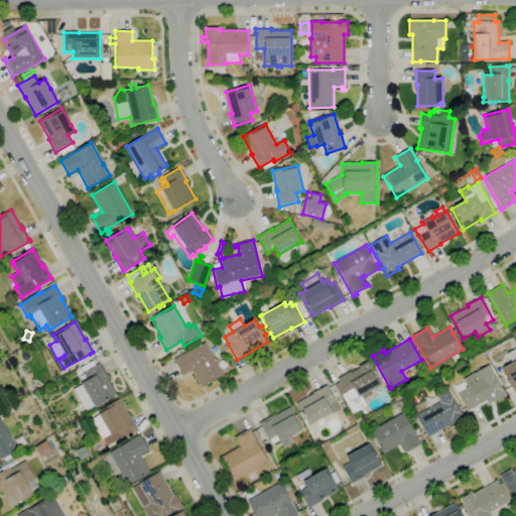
[(201,387),(190,370),(182,374),(173,360),(184,354),(205,343),(223,374),(201,387)]
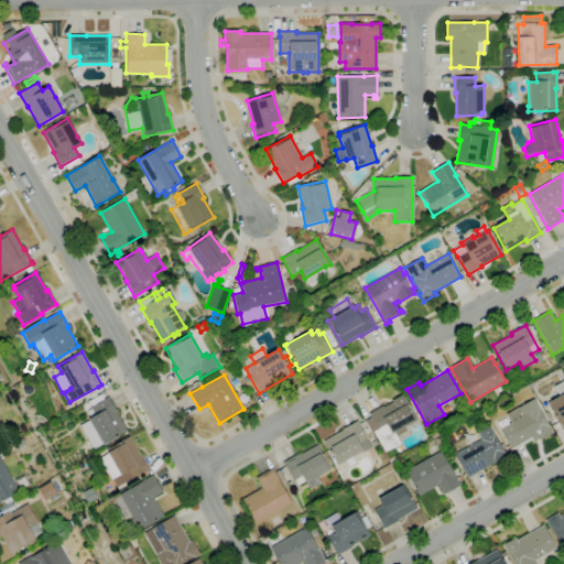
[(563,424),(561,426),(548,403),(560,397),(554,386),(563,379),(563,424)]
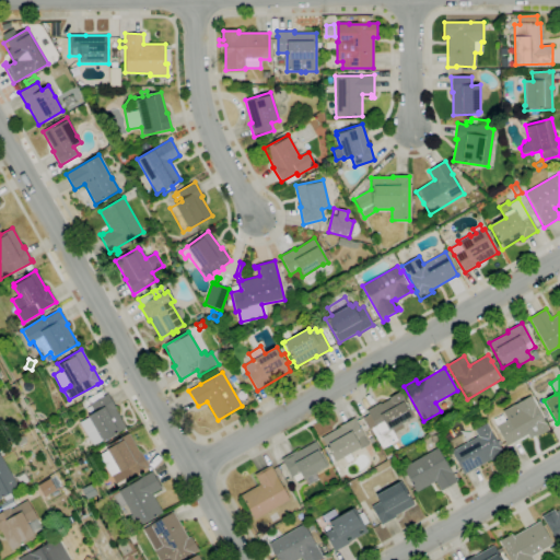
[(91,417),(86,408),(91,406),(90,405),(91,404),(88,398),(101,392),(103,396),(107,394),(109,396),(108,396),(115,407),(116,406),(117,408),(115,409),(126,428),(117,433),(118,435),(104,444),(102,441),(93,445),(86,433),(85,434),(79,422),(91,417)]
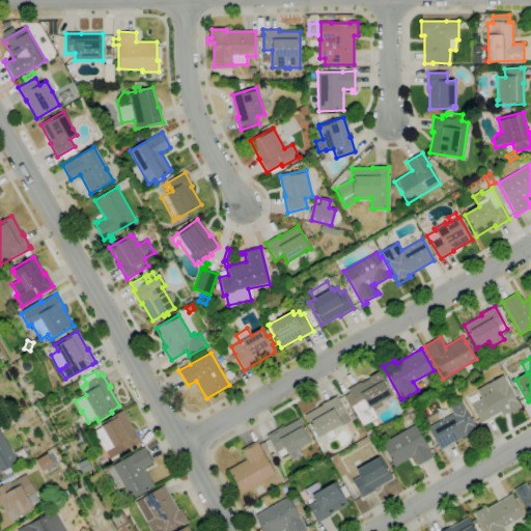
[(363,425),(352,407),(351,408),(344,397),(350,393),(347,390),(360,382),(361,384),(369,379),(368,378),(380,371),(393,394),(381,401),(383,404),(373,411),(376,417),(363,425)]
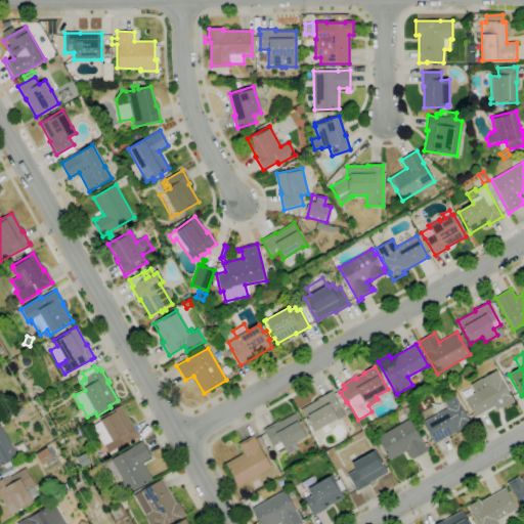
[(476,420),(464,399),(465,399),(461,392),(468,388),(472,395),(474,393),(470,386),(480,381),(480,380),(496,370),(514,402),(503,408),(500,405),(476,420)]
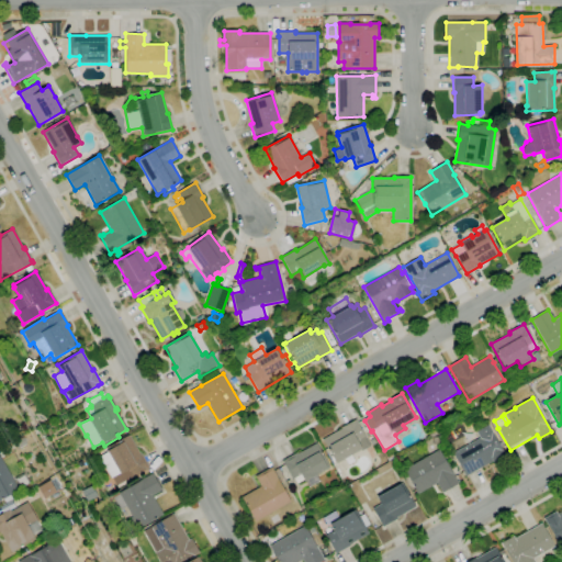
[(335,462),(323,440),(341,429),(341,428),(356,420),(358,423),(362,419),(368,429),(364,433),(366,434),(364,435),(371,447),(361,451),(360,449),(338,462),(338,461),(335,462)]
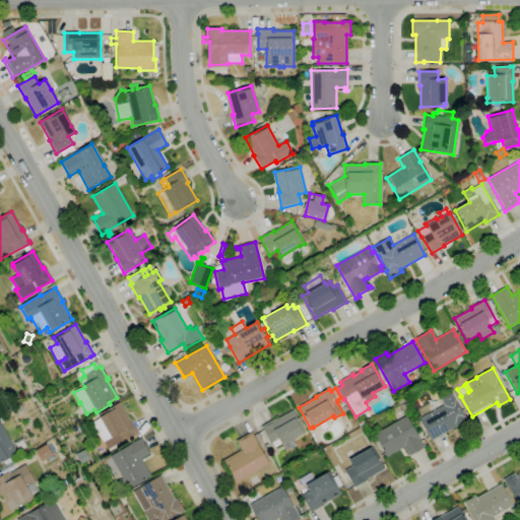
[(6,404),(3,399),(12,393),(14,397),(12,399),(13,400),(6,404)]
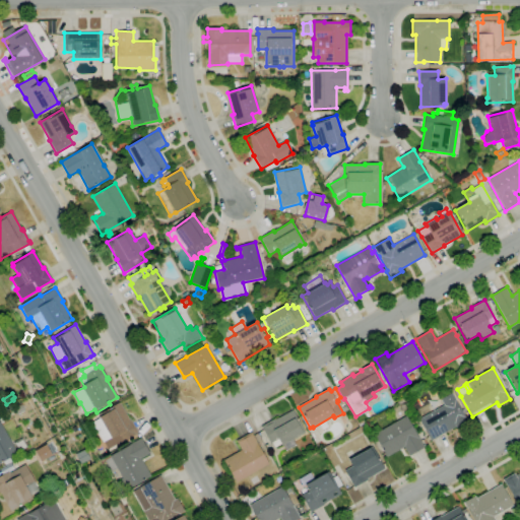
[(431,441),(418,419),(444,405),(440,399),(452,393),(456,400),(456,401),(464,416),(464,415),(468,423),(457,430),(455,427),(431,441)]
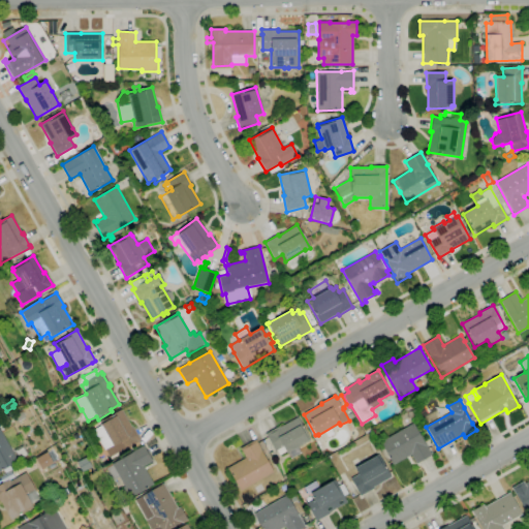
[(121,452),(117,444),(113,446),(104,450),(98,440),(100,439),(97,435),(99,434),(97,431),(98,430),(97,429),(101,426),(99,423),(122,409),(132,428),(133,427),(141,440),(121,452)]
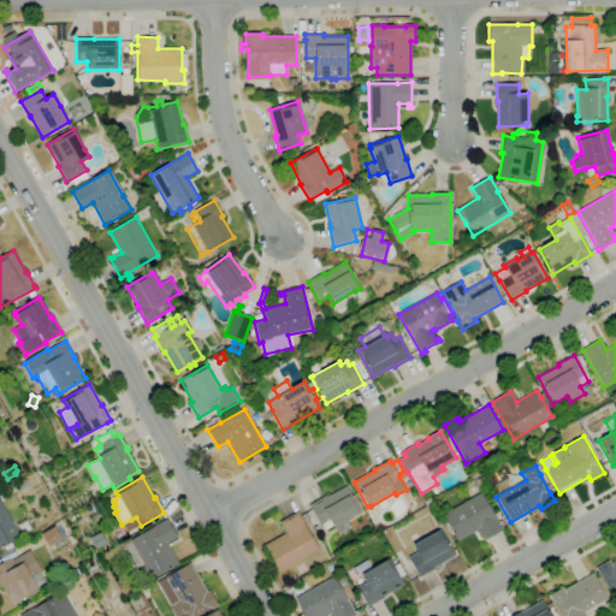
[(19,492),(15,485),(25,479),(29,486),(19,492)]
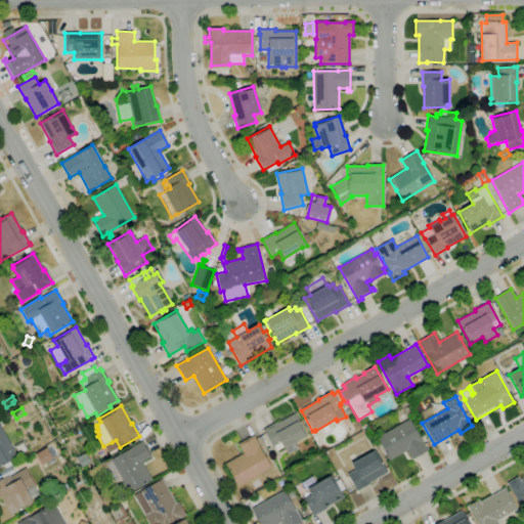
[(1,425),(0,423),(0,418),(11,411),(14,417),(1,425)]
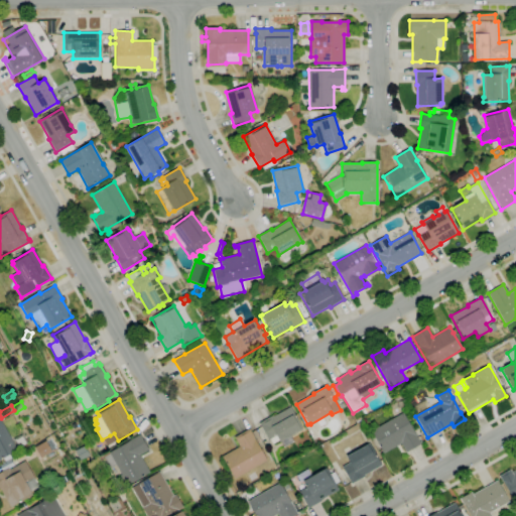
[(284,446),(281,440),(279,441),(279,440),(273,444),(271,441),(269,442),(259,423),(272,416),(290,407),(302,429),(289,436),(292,441),(284,446)]
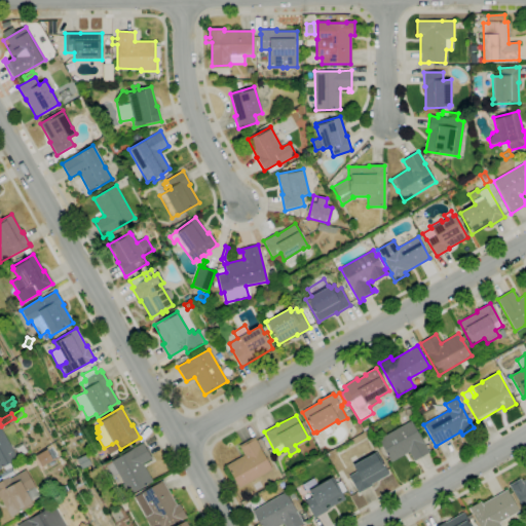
[(391,463),(378,440),(411,421),(421,440),(422,439),(429,452),(414,461),(409,453),(391,463)]
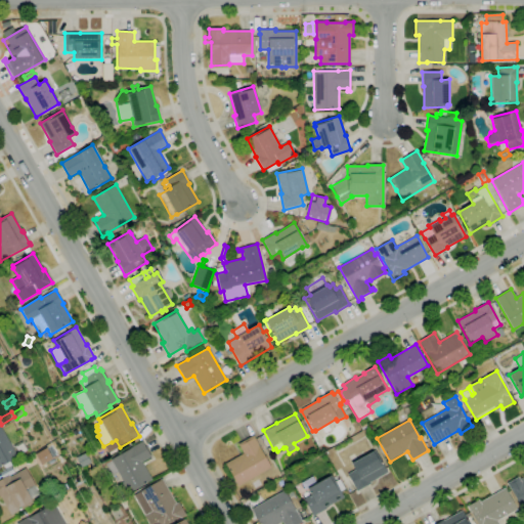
[(0,467),(0,425),(17,457),(0,467)]
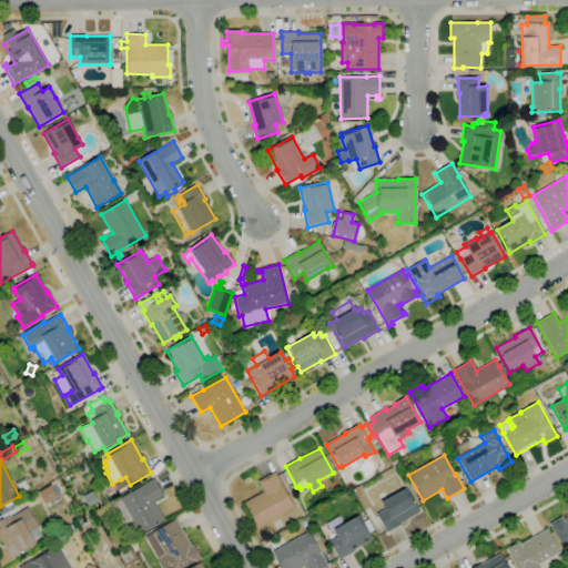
[(259,528),(244,503),(264,492),(257,482),(274,472),(294,507),(259,528)]
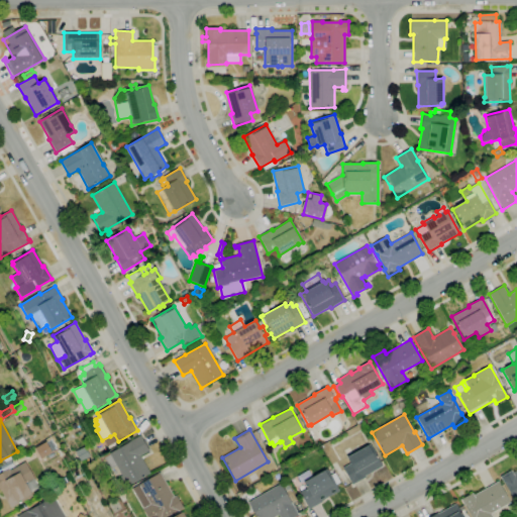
[(18,449),(12,438),(22,433),(28,444),(18,449)]
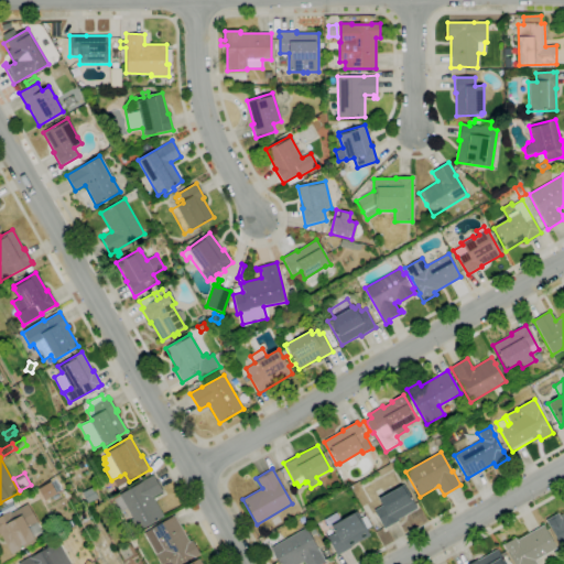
[(137,532),(131,521),(132,520),(118,494),(153,475),(162,491),(153,497),(164,517),(137,532)]
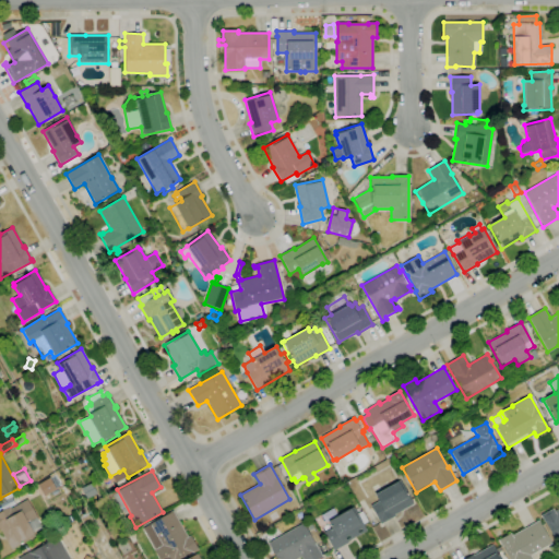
[(43,496),(37,485),(49,477),(56,489),(43,496)]
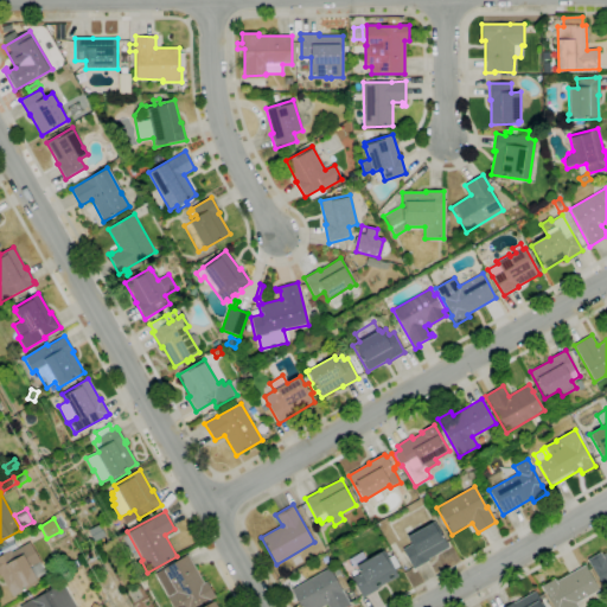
[(414,569),(402,549),(410,545),(406,538),(434,522),(449,547),(428,560),(429,561),(414,569)]
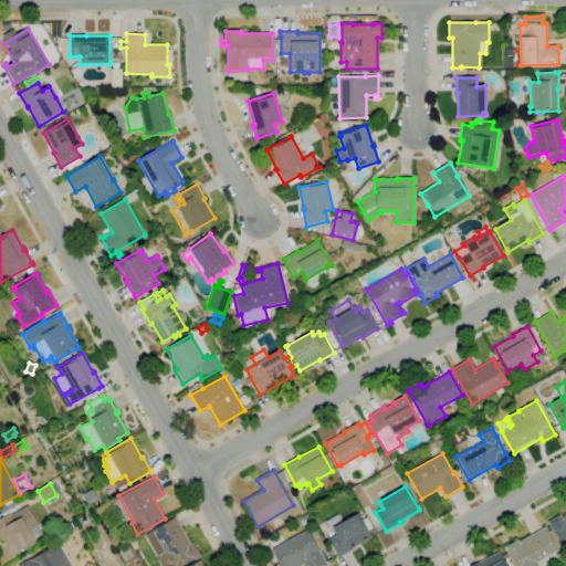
[(11,557),(1,537),(0,537),(0,517),(10,513),(11,515),(28,506),(39,526),(29,531),(35,544),(11,557)]
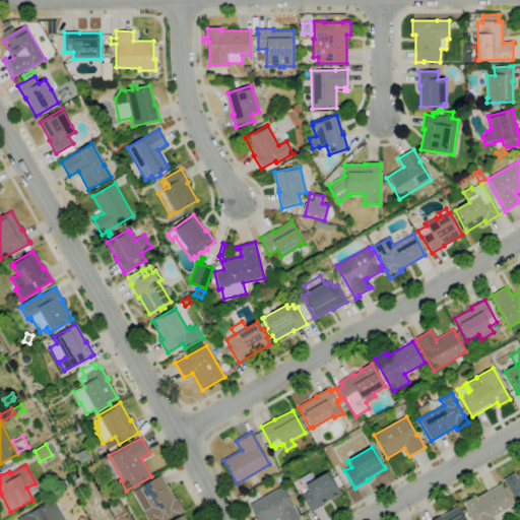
[(311,512),(302,497),(309,493),(305,485),(328,471),(341,494),(323,504),(324,505),(311,512)]
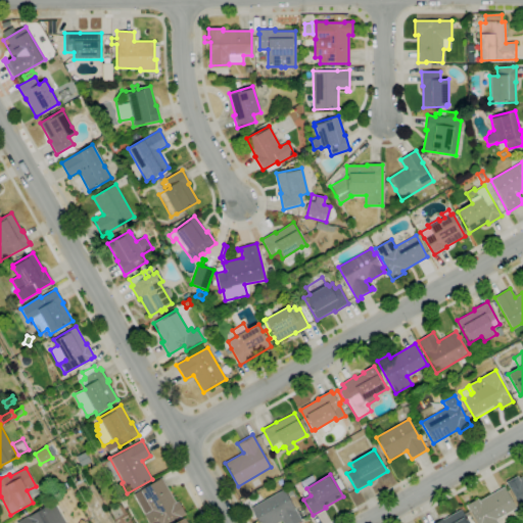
[(522,511),(522,512),(506,482),(517,476),(519,478),(522,475),(522,511)]
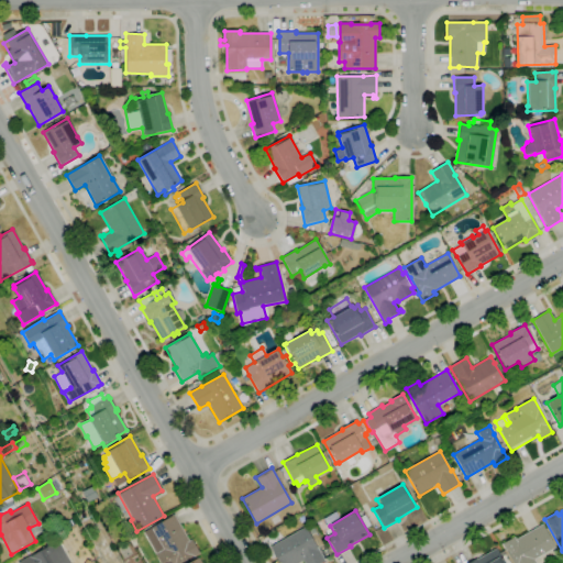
[(181,562),(161,562),(155,554),(164,550),(151,528),(174,515),(189,541),(191,539),(199,552),(187,559),(188,560),(181,562)]
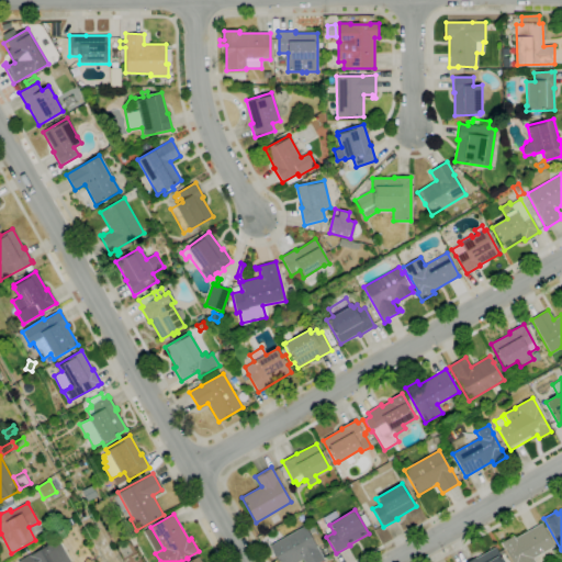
[(510,561),(501,542),(513,536),(514,538),(541,524),(549,538),(552,537),(555,543),(553,544),(554,547),(532,558),(535,561),(510,561)]
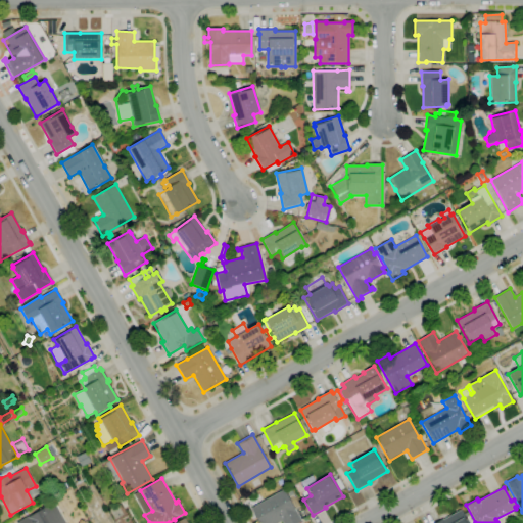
[(277,522),(258,522),(250,508),(283,489),(294,509),(302,521),(298,522),(282,522),(281,521),(277,522)]
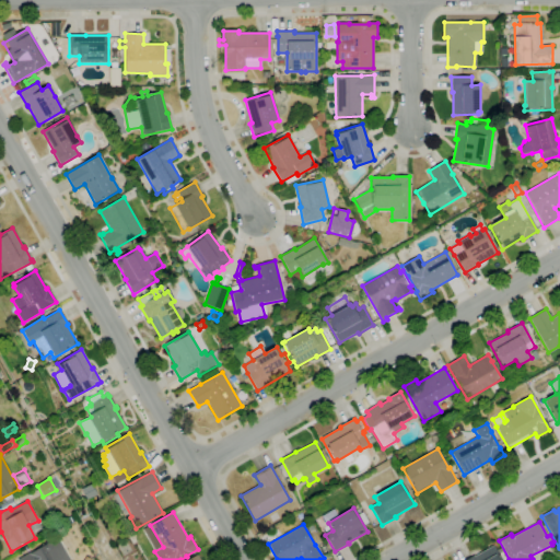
[(18,559),(31,552),(31,555),(50,544),(49,541),(57,538),(69,559),(18,559)]
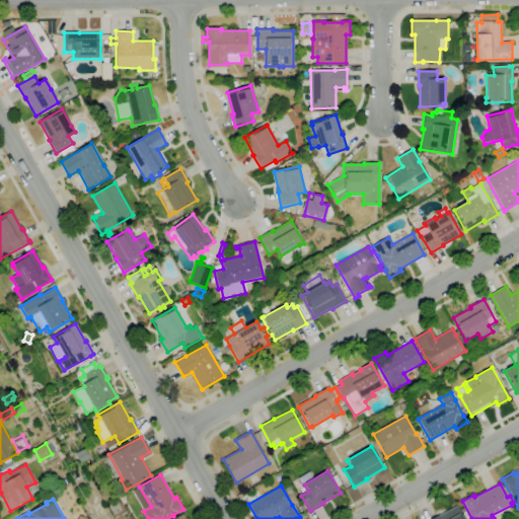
[(431,518),(439,515),(439,516),(457,506),(465,518),(431,518)]
